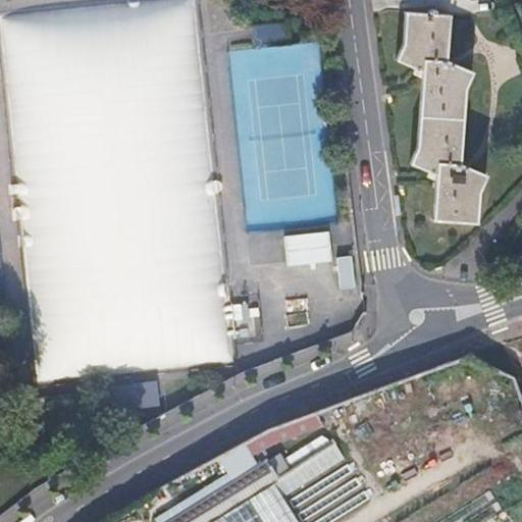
[(52,376),(229,362),(198,0),(152,0),(103,4),(120,15),(111,30),(153,27),(142,42),(147,103),(161,101),(162,112),(171,99),(173,124),(152,126),(167,137),(161,145),(180,157),(151,159),(154,190),(136,192),(139,221),(117,223),(118,239),(106,240),(107,254),(87,256),(92,307),(74,296),(75,305),(49,345),(52,376)]
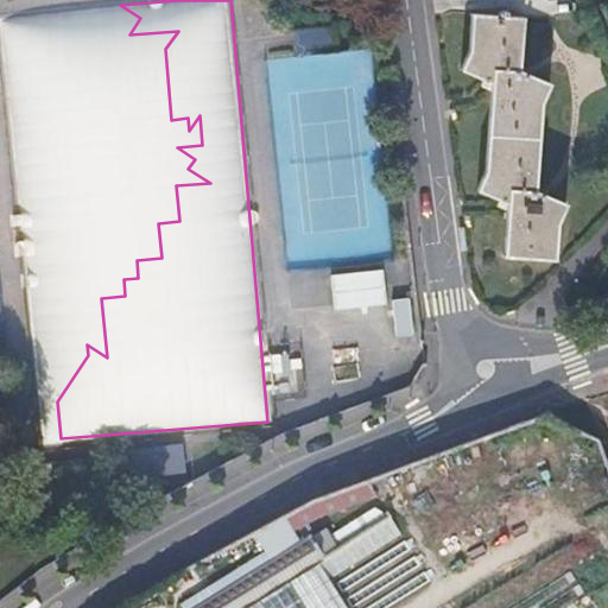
[(543,19),(588,12),(582,0),(455,0),(457,16),(470,13),(469,51),(462,71),(491,84),(483,171),(476,190),(508,203),(505,254),(555,260),(557,226),(565,206),(534,192),(540,106),(549,86),(517,73),(521,19),(543,19)]
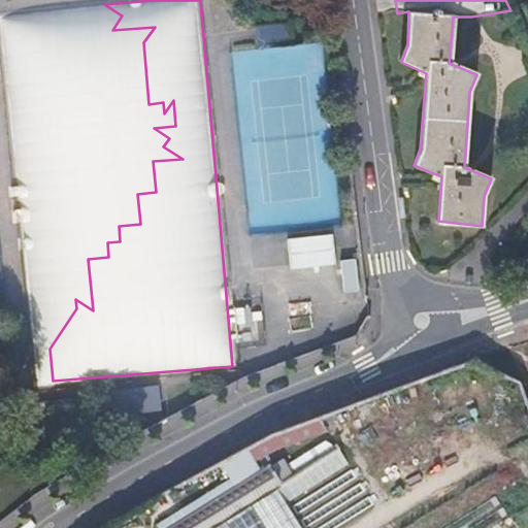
[(338,234),(291,235),(292,265),(338,264),(338,234)]
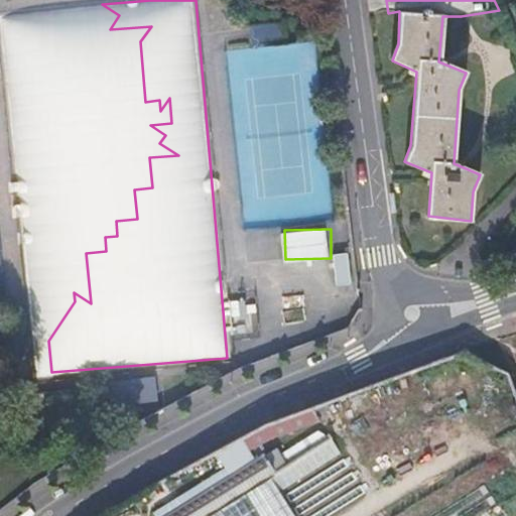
[(337,284),(354,284),(354,252),(337,252),(337,284)]
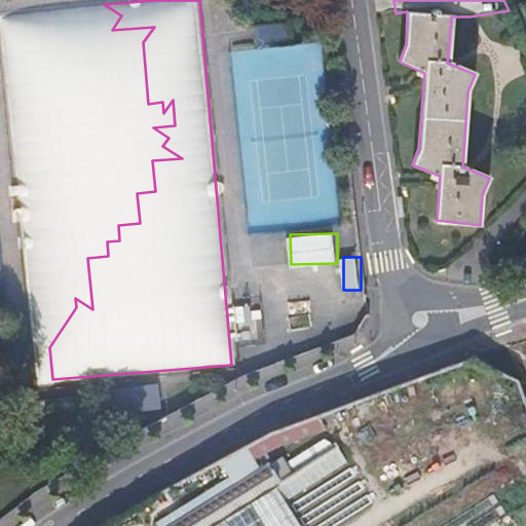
[(234,306),(235,340),(256,340),(255,305),(234,306)]
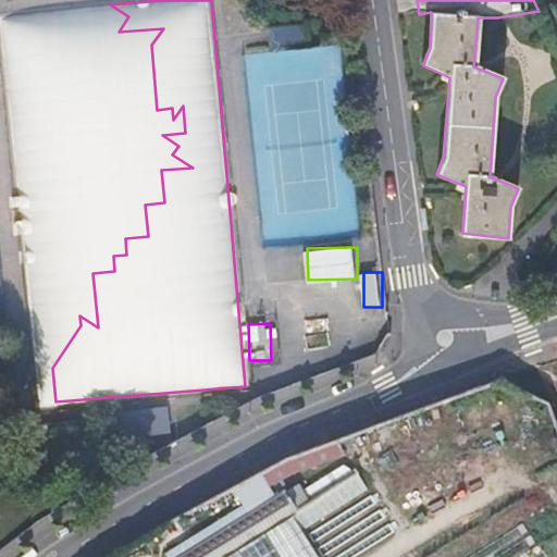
[(375,461),(493,418),(486,400),(368,444),(375,461)]
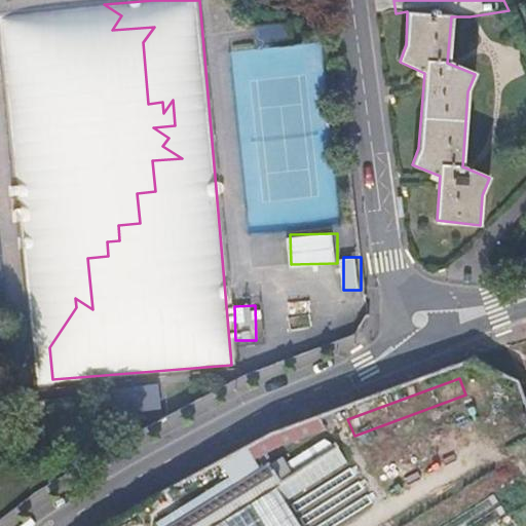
[(119,413),(161,411),(160,385),(118,387),(119,413)]
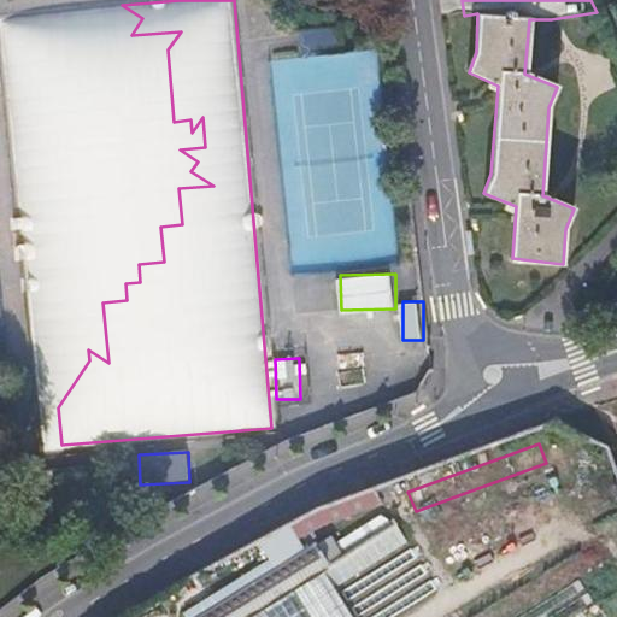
[(313,541),(193,616),(356,616),(336,586),(405,541),(393,522),(341,553),(330,536),(316,545),(313,541)]
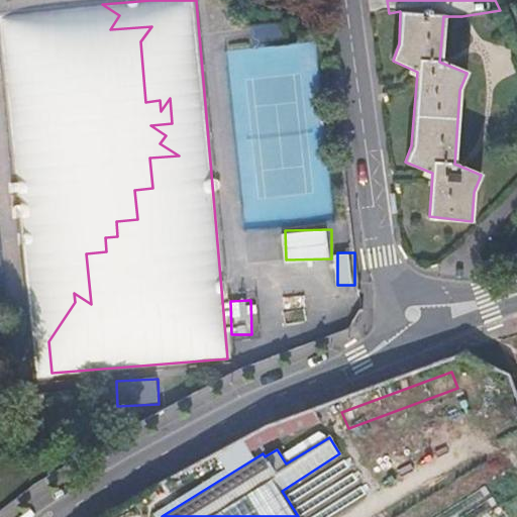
[(343,460),(288,494),(292,500),(347,467),(343,460)]
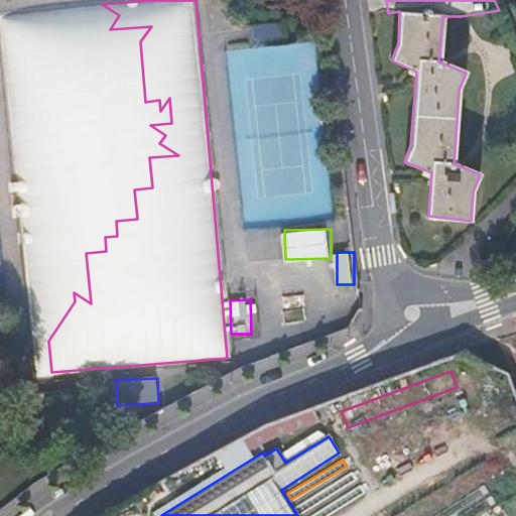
[(350,473),(296,506),(300,512),(355,479),(350,473)]
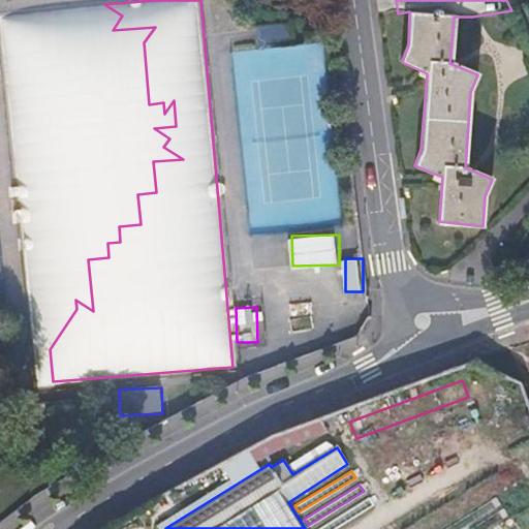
[(368,499),(318,528),(334,528),(372,505),(368,499)]
